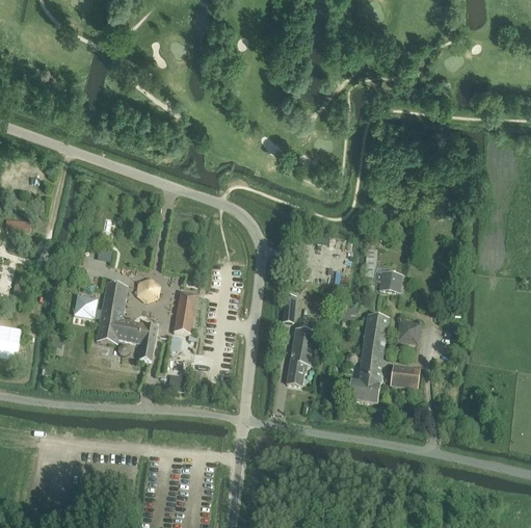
[(391,268),(375,266),(376,248),(366,247),(363,289),(373,289),(374,281),(380,282),(379,289),(399,292),(402,275),(391,273),(391,268)]
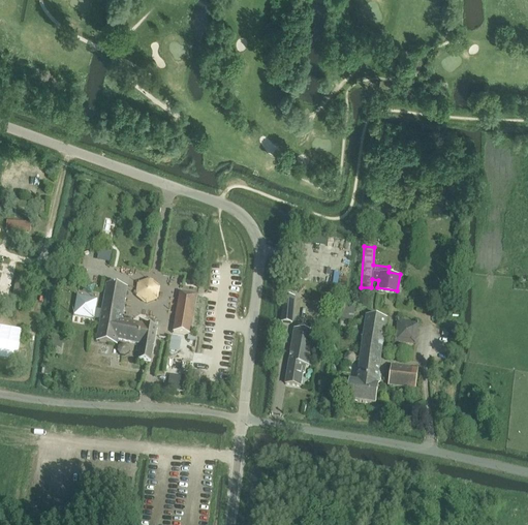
[(112,258),(113,247),(98,247),(97,257),(112,258)]
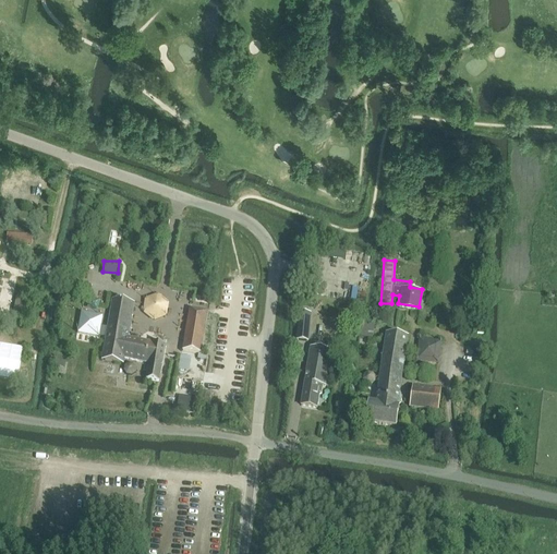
[(145,312),(167,314),(168,294),(146,293),(145,312)]
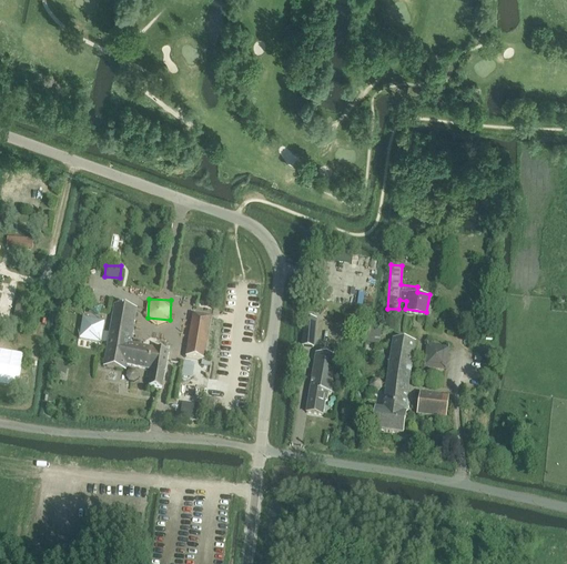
[(113,302),(102,363),(124,368),(125,362),(151,366),(148,383),(161,385),(168,348),(129,341),(135,305),(113,302)]
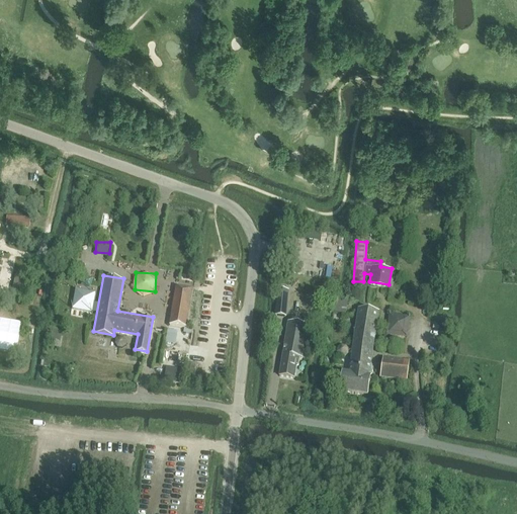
[(169,323),(185,326),(192,286),(175,283),(169,323)]
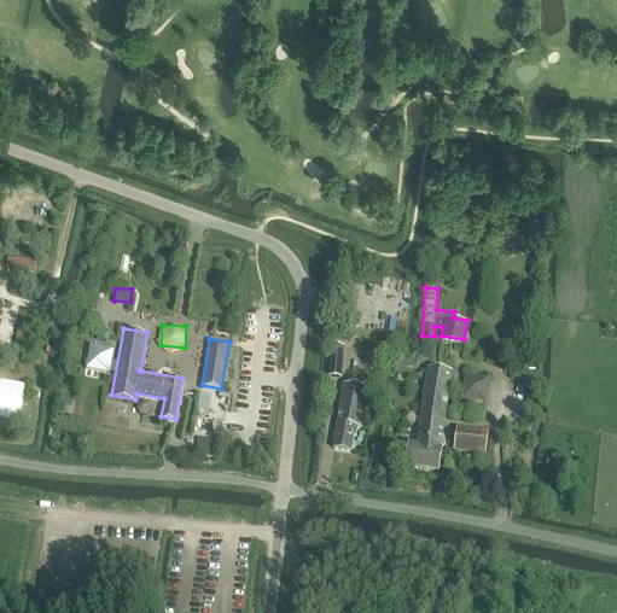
[(330,344),(327,373),(339,374),(343,345),(330,344)]
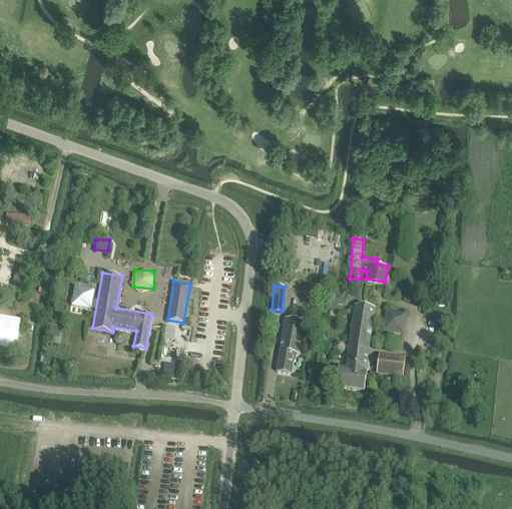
[(328,307),(341,309),(343,297),(330,295),(328,307)]
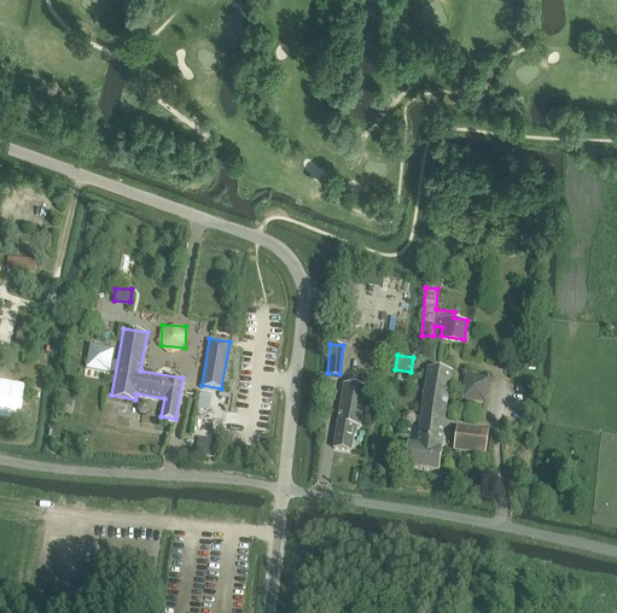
[(426,367),(425,380),(449,383),(450,371),(426,367)]
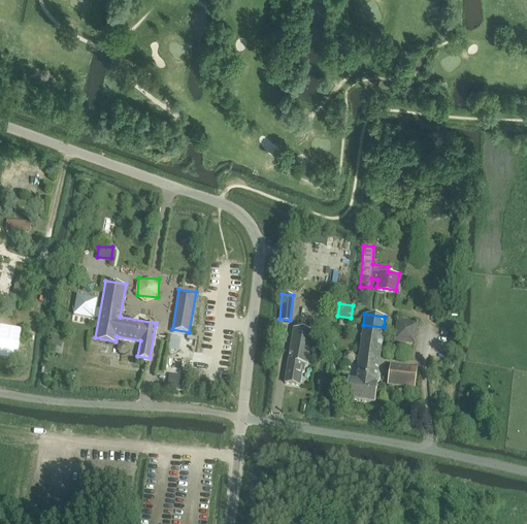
[(418,320),(396,317),(393,339),(415,341),(418,320)]
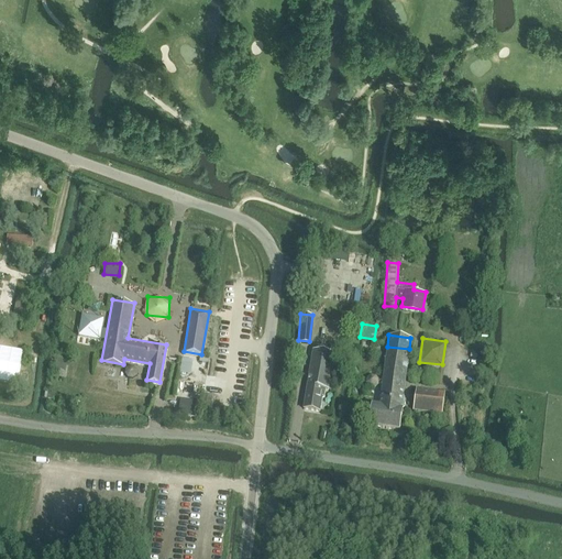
[(376,401),(376,402),(400,405),(404,403),(405,398),(401,396),(409,349),(387,347),(378,401),(376,401)]
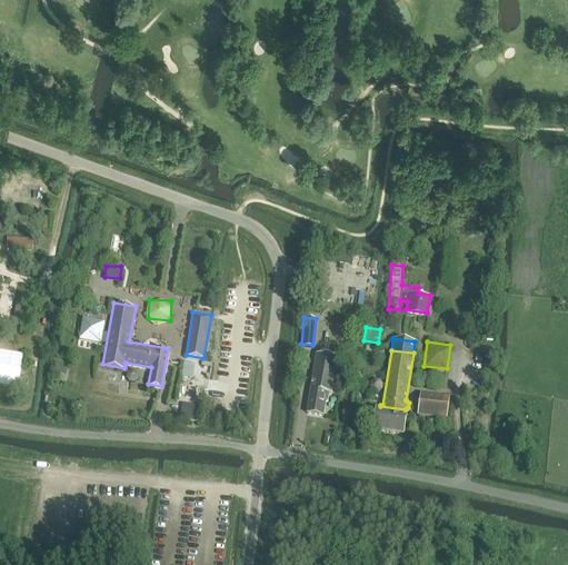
[(316,352),(306,410),(322,413),(325,400),(327,399),(328,393),(330,393),(337,355),(316,352)]
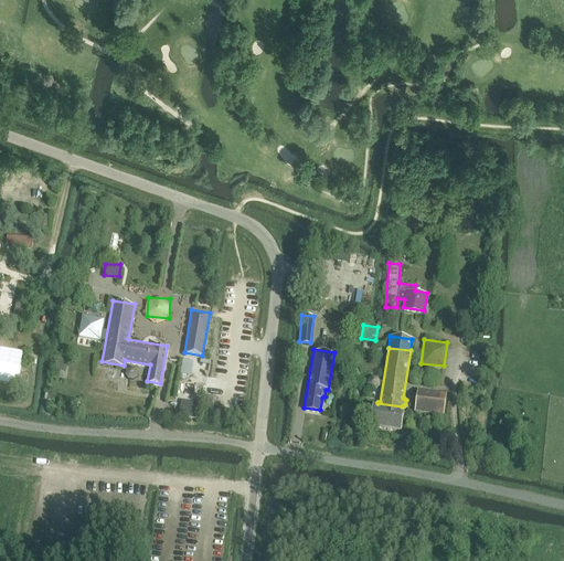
[(182,372),(192,373),(193,360),(183,359),(182,372)]
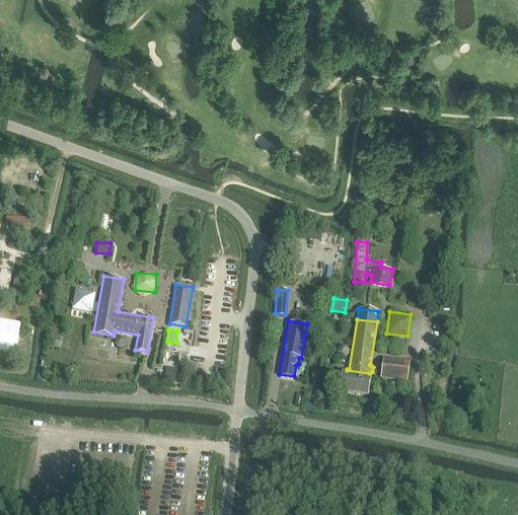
[(395,358),(383,356),(380,375),(393,377),(395,358)]
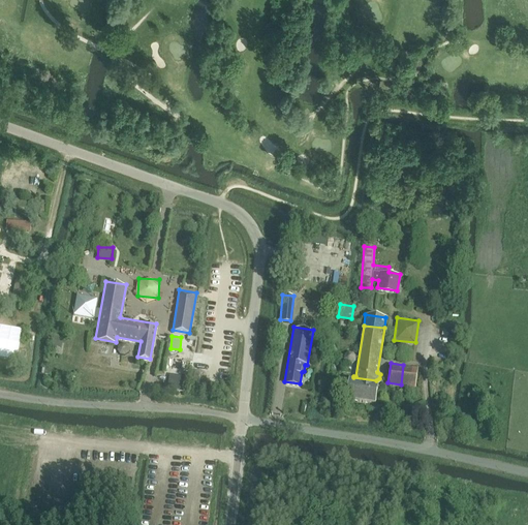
[(416,367),(403,365),(401,384),(413,387),(416,367)]
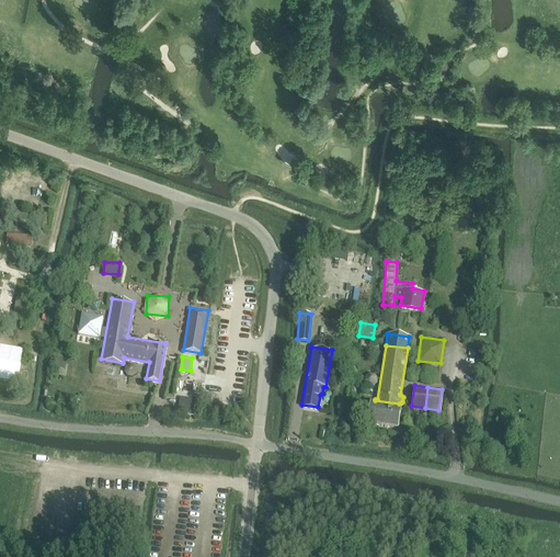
[(180,394),(179,408),(194,409),(195,395),(180,394)]
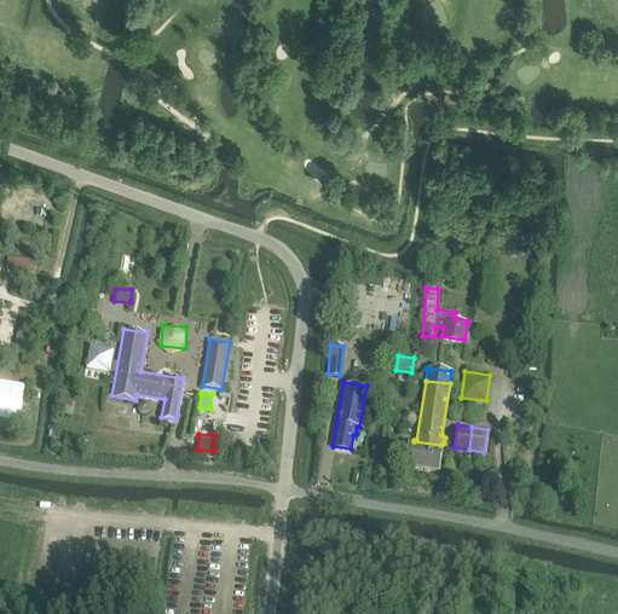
[(409,441),(405,465),(438,470),(442,446),(440,446),(440,445),(414,441),(409,441)]
